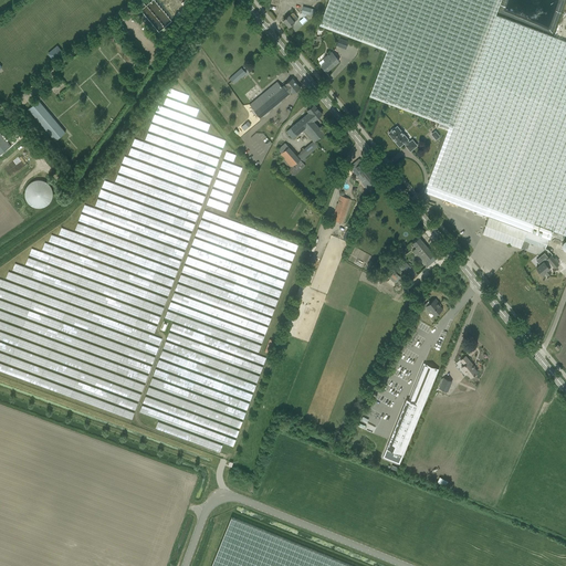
[(173,21),(155,0),(153,0),(140,10),(159,33),(173,21)]
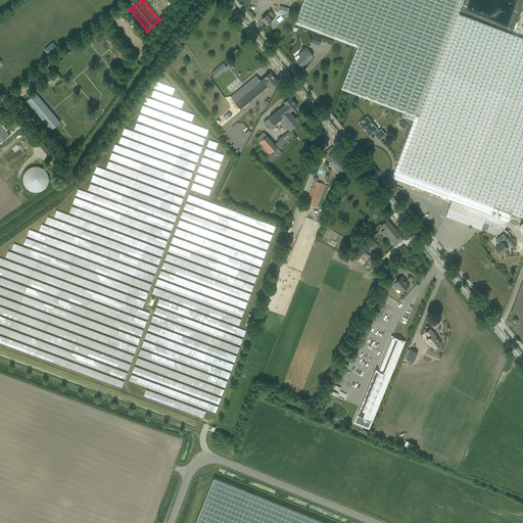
[(357,47),(341,89),(406,113),(405,116),(414,120),(392,177),(452,199),(452,200),(445,216),(481,229),(484,222),(504,230),(507,221),(508,221),(510,217),(520,221),(521,218),(522,218),(522,38),(458,14),(463,0),(303,0),(294,24),(357,47)]
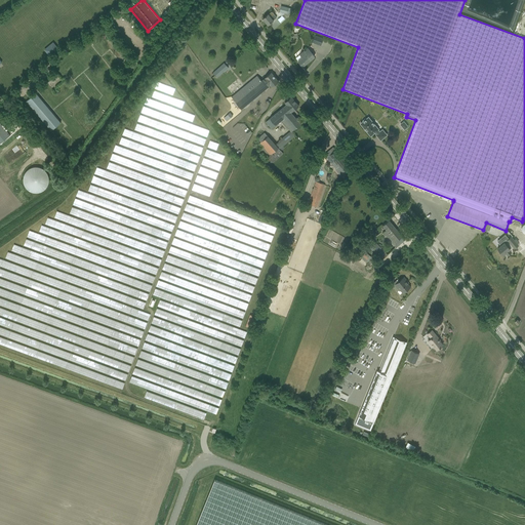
[(292,9),(289,8),(281,6),(279,12),(287,14),(290,14),(292,9)]
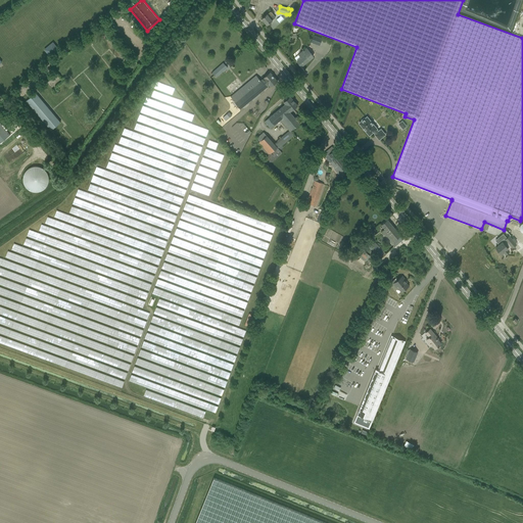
[(262,18),(267,25),(276,17),(271,11),(268,14),(267,14),(262,18)]
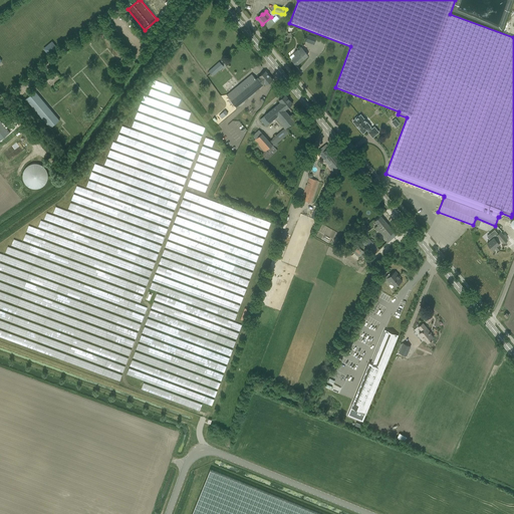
[(308,35),(305,41),(313,45),(316,38),(308,35)]
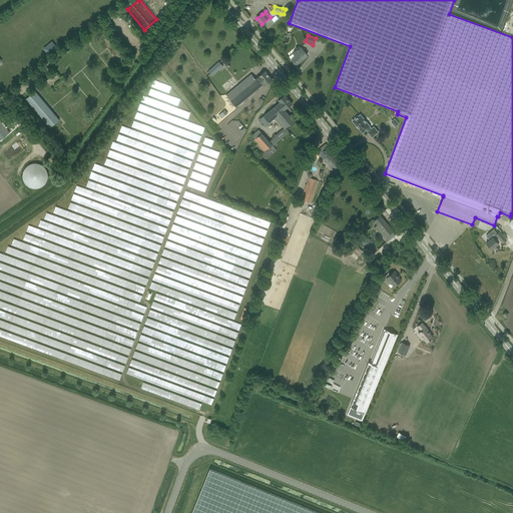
[(48,54),(56,48),(52,42),(44,48),(48,54)]
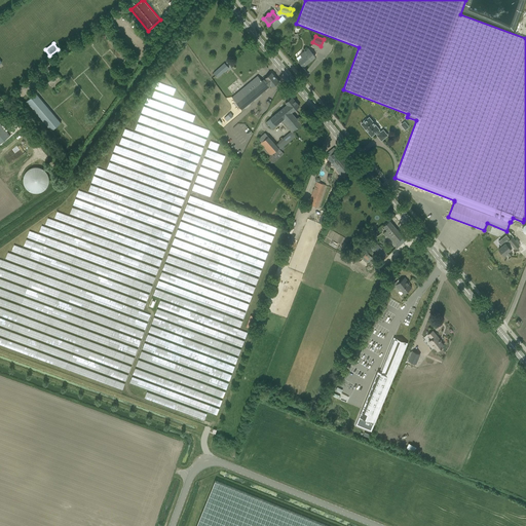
[(308,48),(300,54),(296,59),(303,67),(314,57),(308,48)]
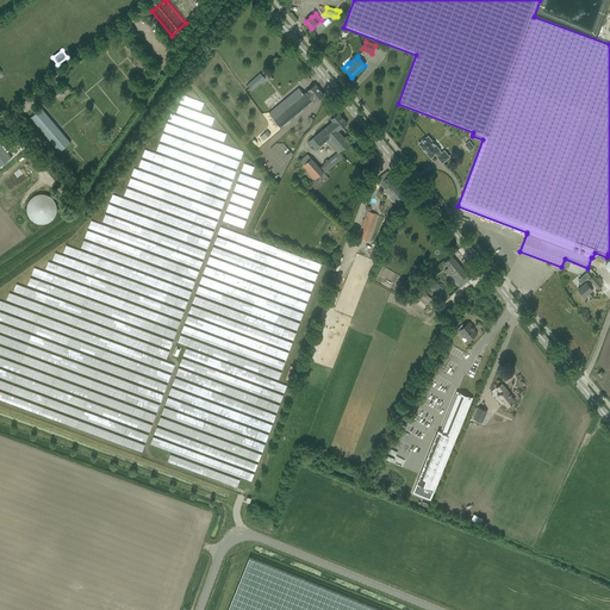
[(256,76),(256,75),(247,85),(253,91),(262,82),(266,79),(260,73),(256,76)]
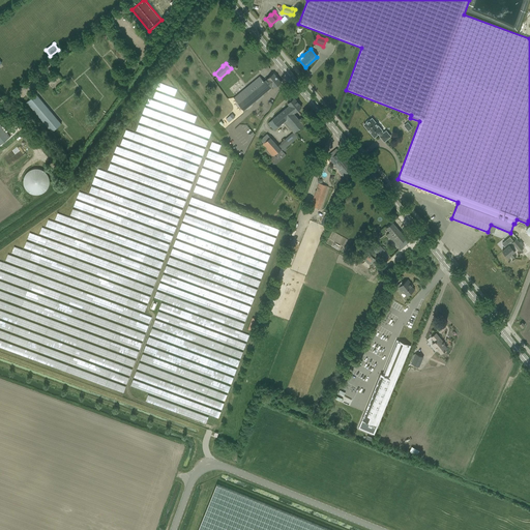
[(260,77),(256,80),(234,97),(243,110),(272,85),(274,88),(282,82),(273,74),(267,79),(264,82),(260,77)]
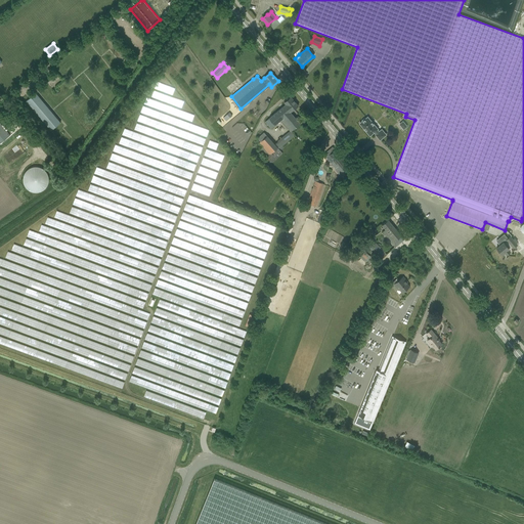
[(60,122),(36,93),(27,101),(51,130),(60,122)]
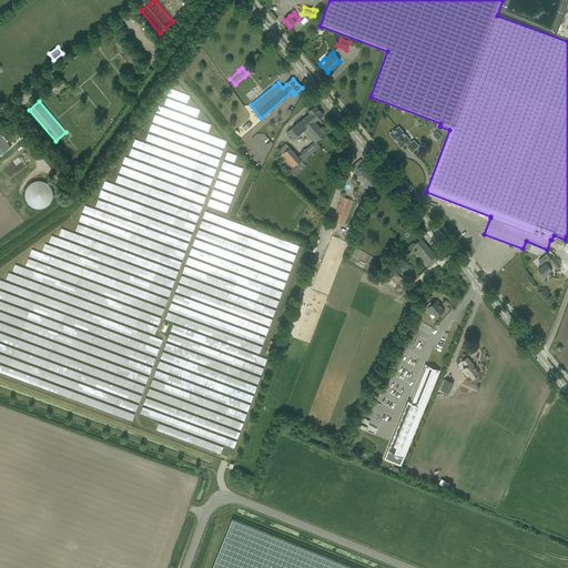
[(315,142),(321,138),(325,134),(315,121),(316,121),(323,114),(315,105),(308,111),(310,113),(292,129),(298,135),(304,131),(315,142)]
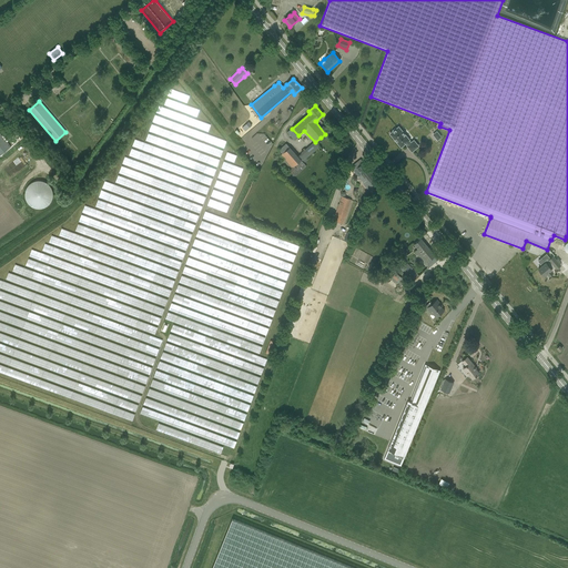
[(249,121),(242,128),(245,131),(252,125),(249,121)]
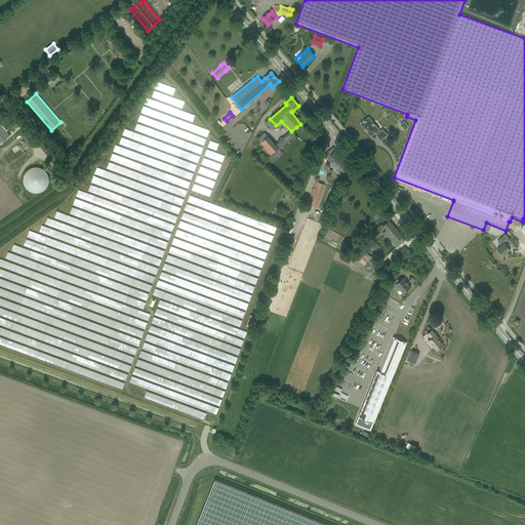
[(368,118),(367,119),(365,119),(363,121),(362,122),(361,124),(370,135),(375,132),(376,134),(380,139),(387,135),(382,130),(379,132),(377,129),(378,129),(368,118)]
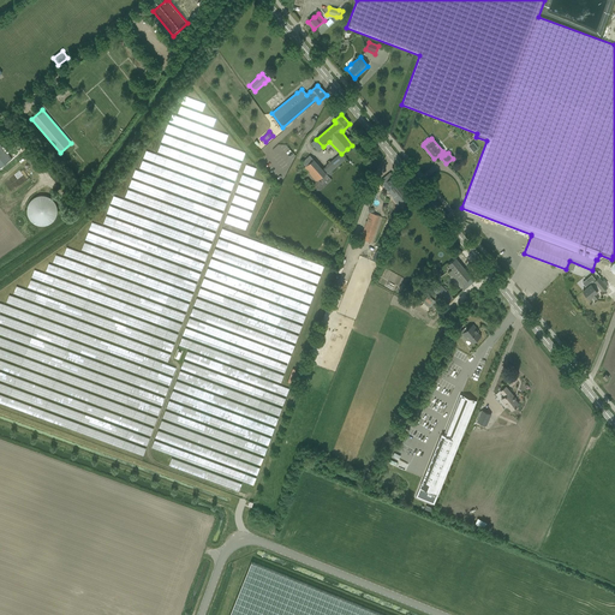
[(0,168),(12,159),(0,143),(0,168)]
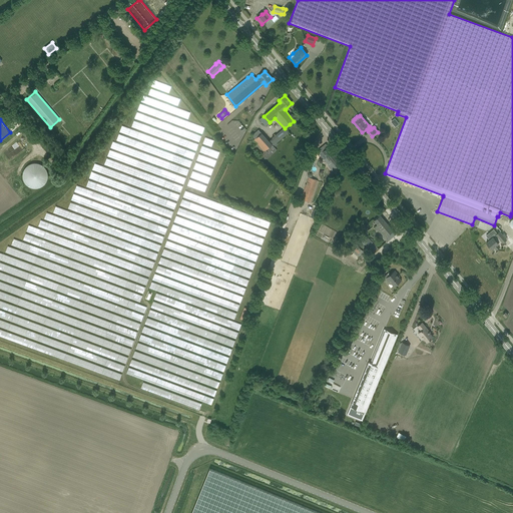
[(267,159),(277,150),(274,146),(274,145),(276,146),(278,144),(277,142),(289,133),(286,129),(280,134),(279,132),(272,137),(273,138),(269,141),(259,129),(251,135),(255,138),(253,140),(257,143),(252,147),(260,155),(262,153),(267,159)]
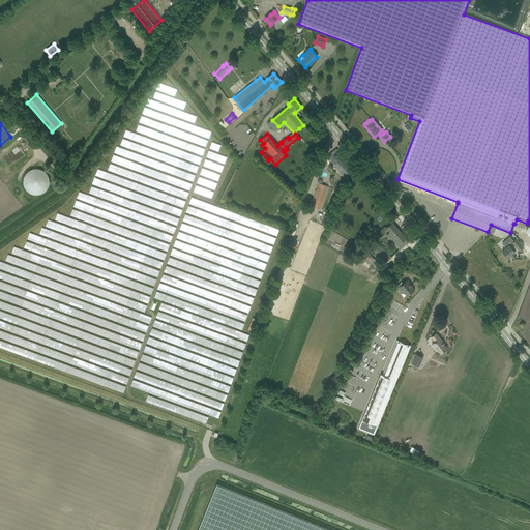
[(353,168),(336,148),(327,156),(339,170),(342,168),(346,173),(353,168)]
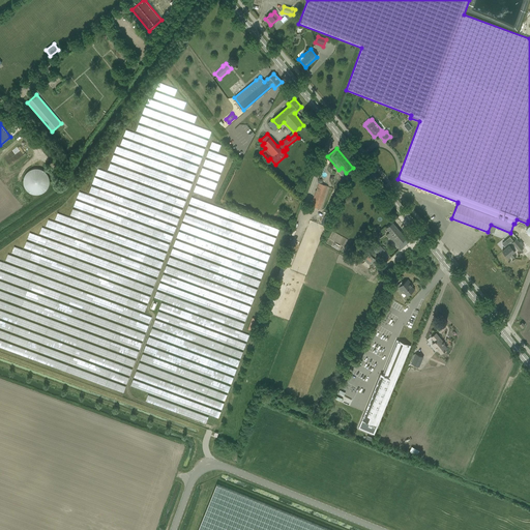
[(23,179),(23,182),(23,185),(25,188),(26,192),(29,194),(32,195),(35,196),(38,196),(41,195),(45,194),(47,192),(49,188),(50,185),(50,182),(50,179),(49,176),(47,173),(45,171),(41,170),(38,169),(35,169),(32,170),(29,171),(26,173),(25,176),(23,179)]
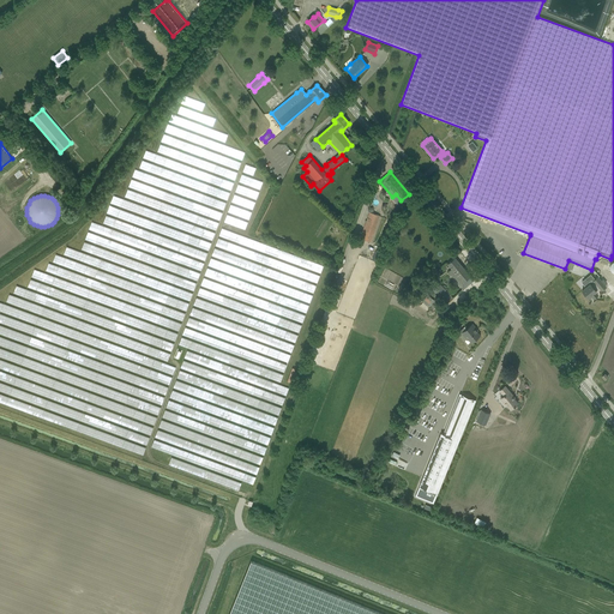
[(380,216),(369,212),(360,239),(371,242),(380,216)]
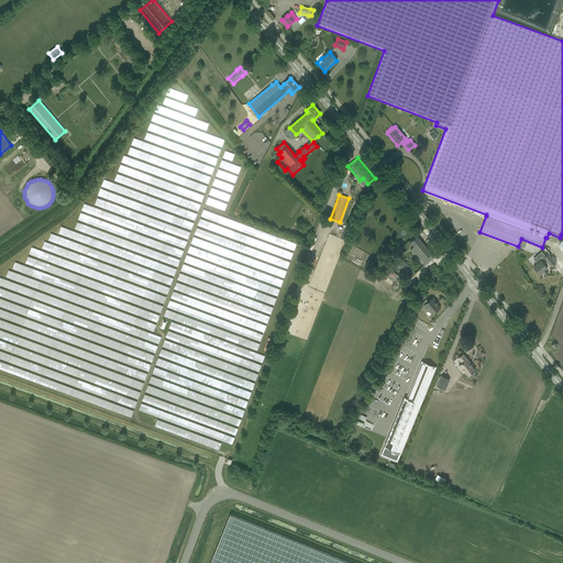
[(417,236),(410,242),(414,246),(410,250),(424,265),(434,257),(431,253),(417,236)]
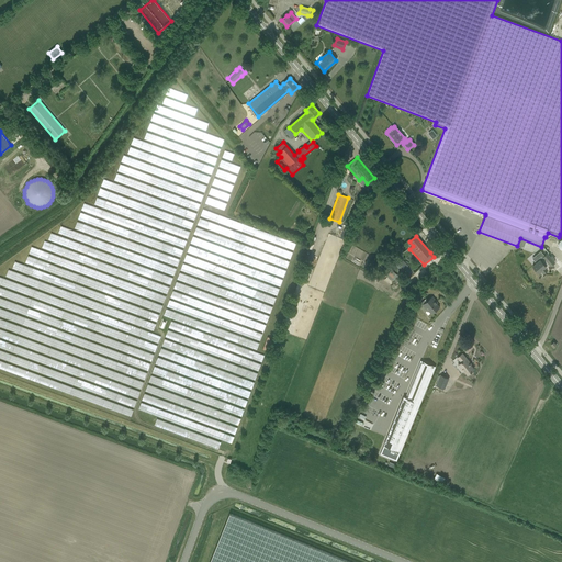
[(494,268),(507,254),(502,249),(490,263),(494,268)]
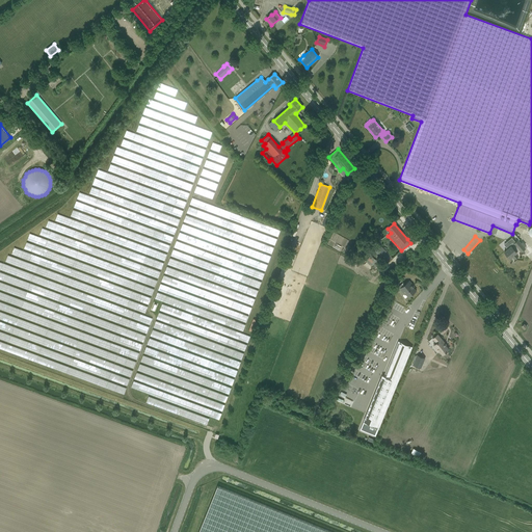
[(516,254),(517,254),(521,250),(522,251),(525,248),(524,246),(525,245),(523,242),(521,243),(517,240),(514,243),(511,246),(504,251),(506,254),(505,254),(508,257),(509,258),(512,256),(514,259),(517,256),(516,254)]
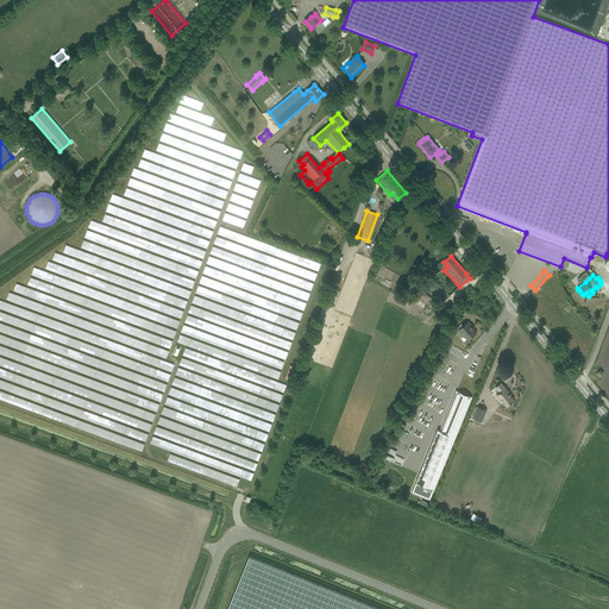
[(432,277),(426,284),(443,302),(450,295),(432,277)]
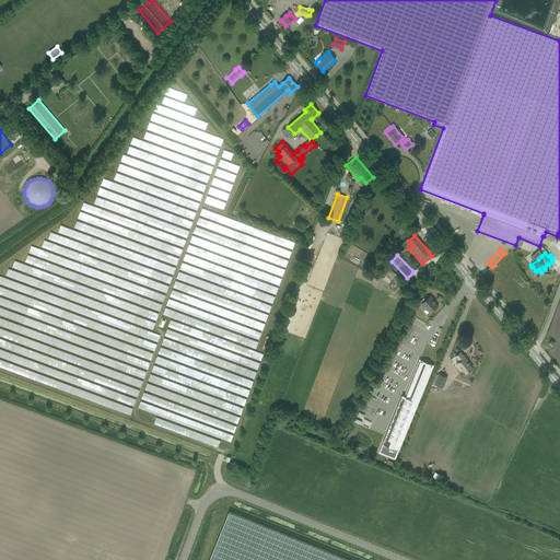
[(385,276),(392,280),(396,275),(391,269),(385,276)]
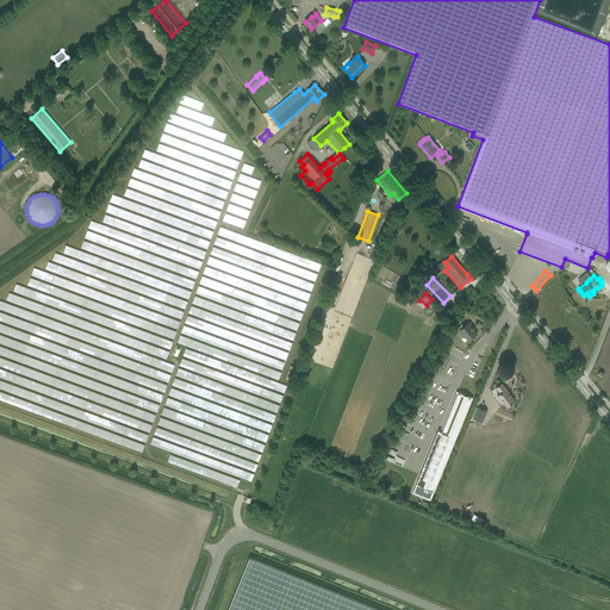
[(470,322),(465,325),(461,328),(460,327),(456,329),(459,331),(460,330),(468,341),(477,334),(472,328),(473,327),(470,322)]
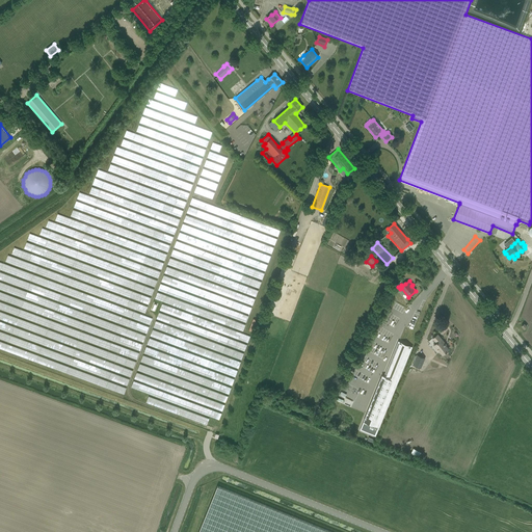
[(442,355),(449,349),(444,343),(445,342),(437,334),(432,339),(436,343),(433,346),(440,353),(440,352),(442,355)]
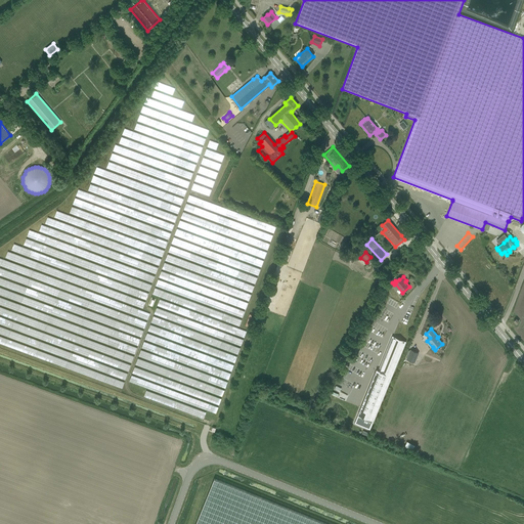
[(370,430),(392,376),(406,341),(392,336),(379,369),(377,369),(354,424),(363,427),(370,430)]
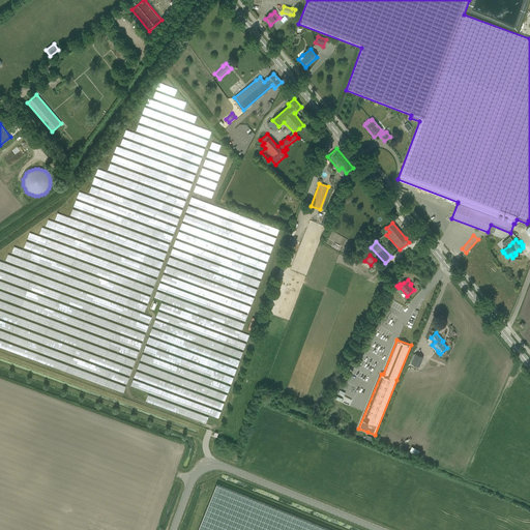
[(411,363),(419,367),(423,357),(415,354),(411,363)]
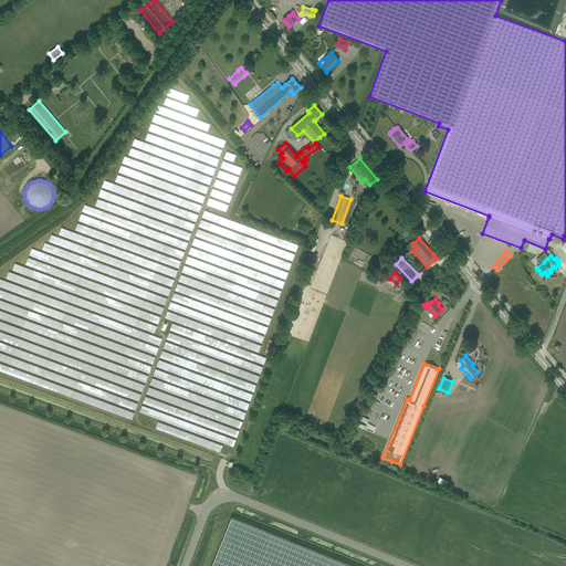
[(350,565),(231,517),(211,565),(350,565)]
